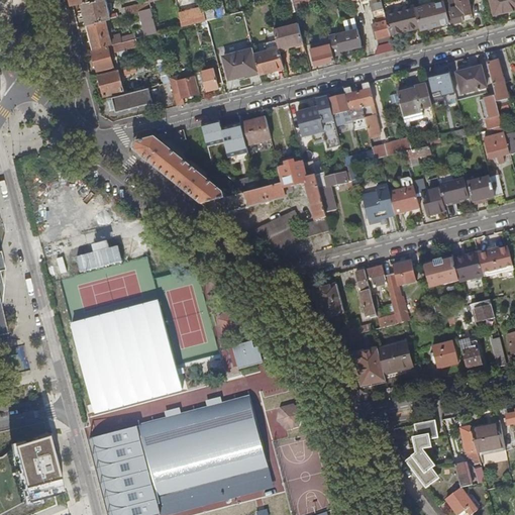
[(85,0),(81,1),(87,23),(105,18),(110,17),(106,0),(85,0)]
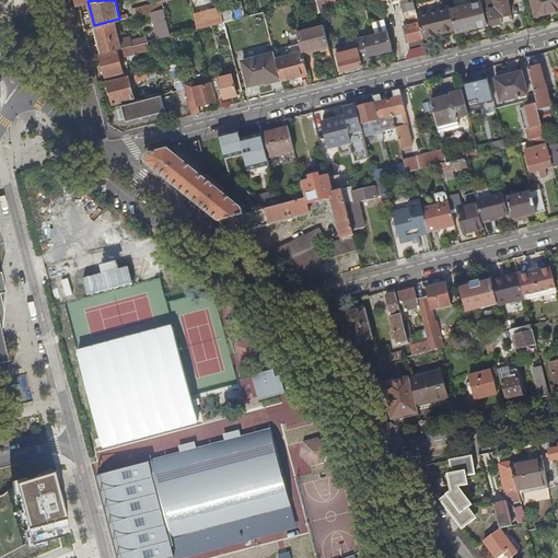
[(163,7),(161,0),(130,8),(131,15),(150,10),(163,7)]
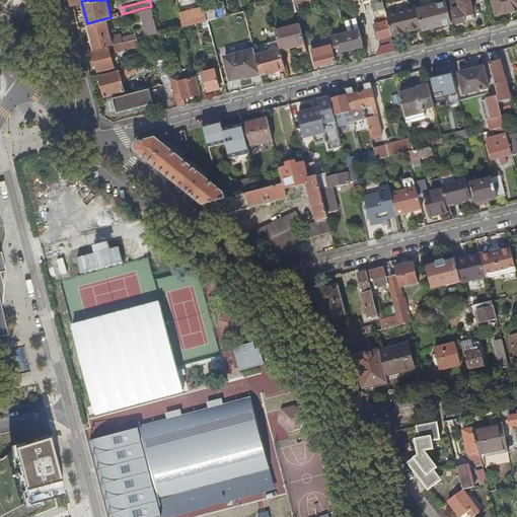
[(285,0),(286,3),(288,2),(290,10),(295,9),(295,8),(293,0),(285,0)]
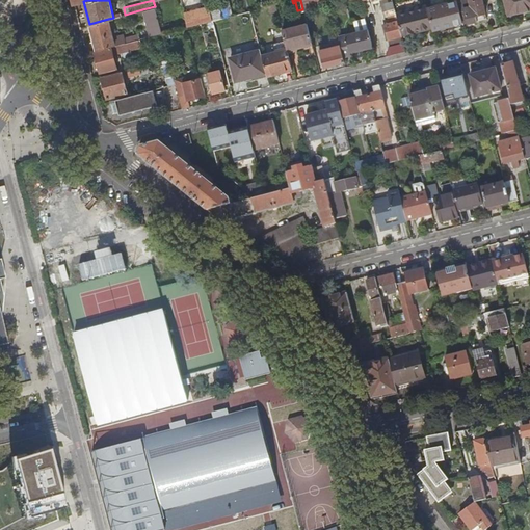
[(300,0),(302,8),(310,7),(308,2),(316,0),(300,0)]
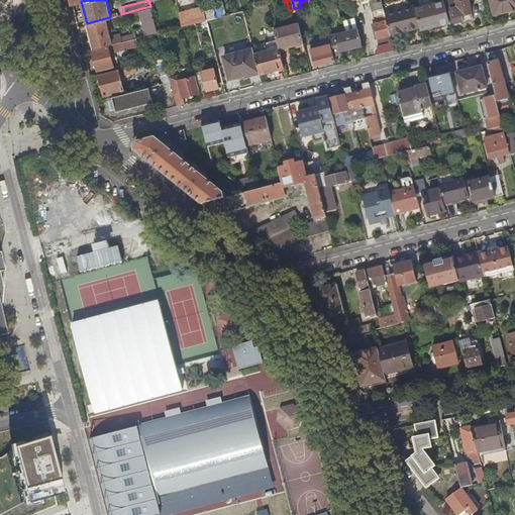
[(349,0),(350,2),(357,0),(369,0),(373,15),(385,12),(384,11),(381,0),(349,0)]
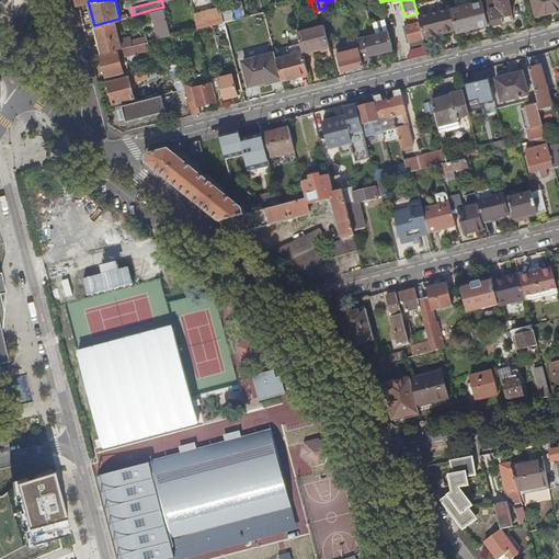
[(466,31),(488,25),(488,24),(481,0),(477,0),(449,7),(455,27),(455,30),(465,27),(466,31)]
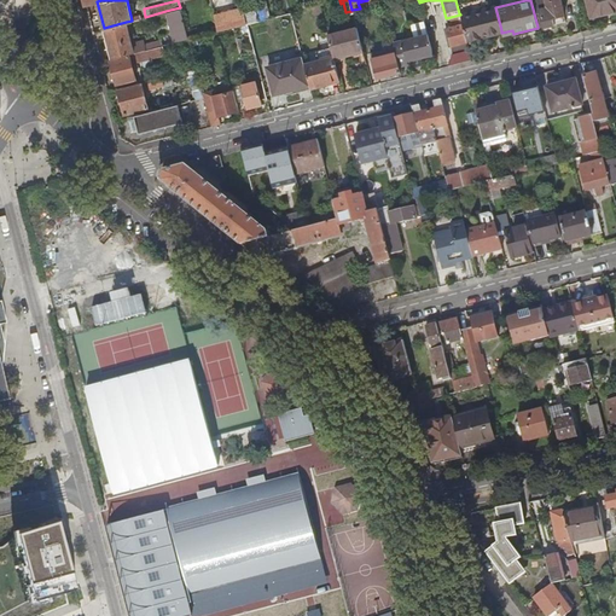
[(530,0),(538,27),(552,22),(551,17),(563,13),(559,0),(530,0)]
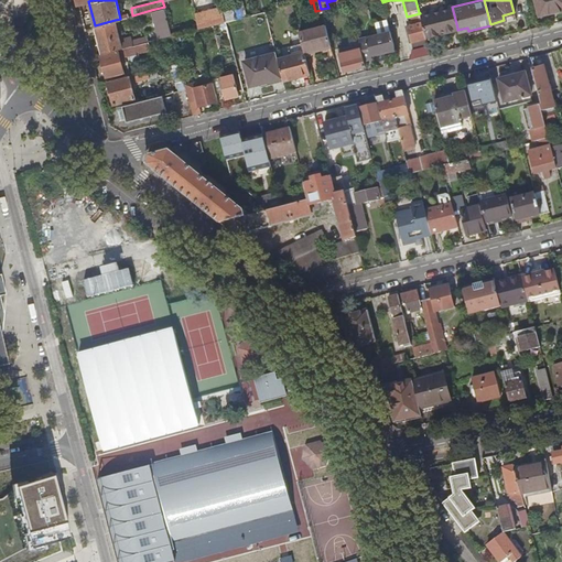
[(561,7),(561,0),(535,0),(538,13),(561,7)]
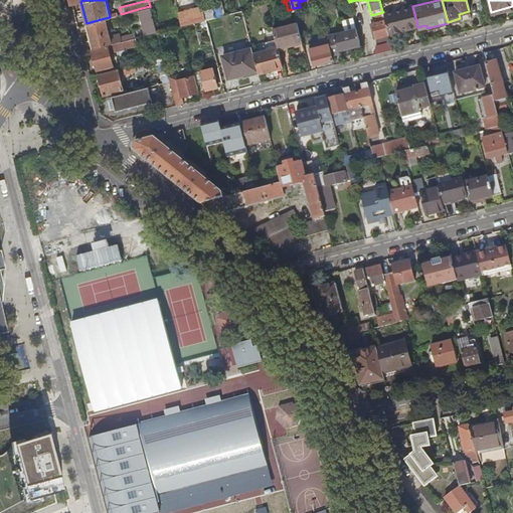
[(201,8),(202,8),(204,18),(205,18),(219,14),(221,13),(219,3),(201,8)]
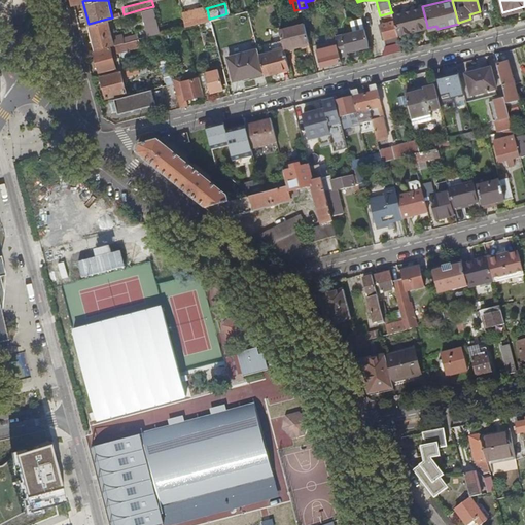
[(421,4),(391,11),(392,12),(393,18),(397,33),(427,26),(422,6),(421,4)]
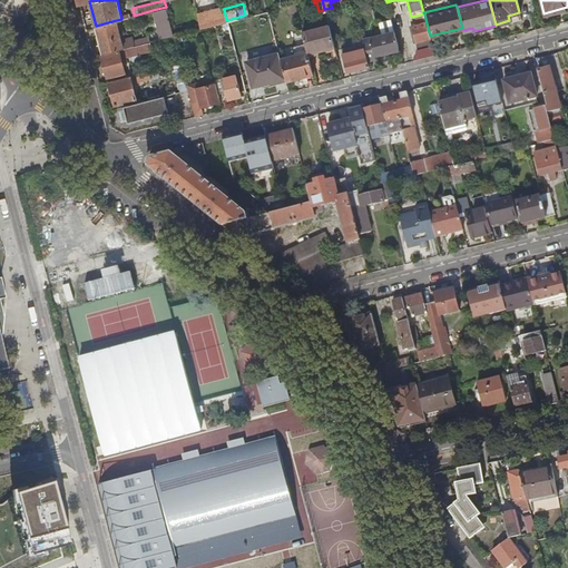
[(173,33),(166,7),(153,10),(160,37),(173,33)]
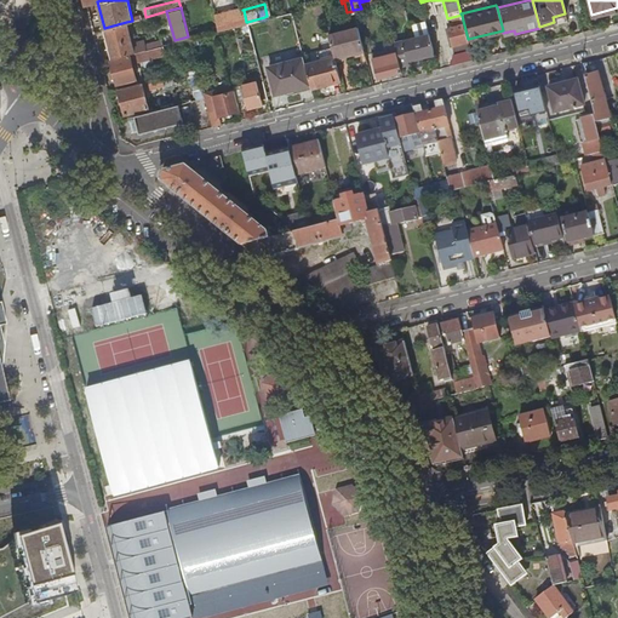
[(244,10),(215,18),(217,29),(218,29),(236,24),(246,22),(244,10)]
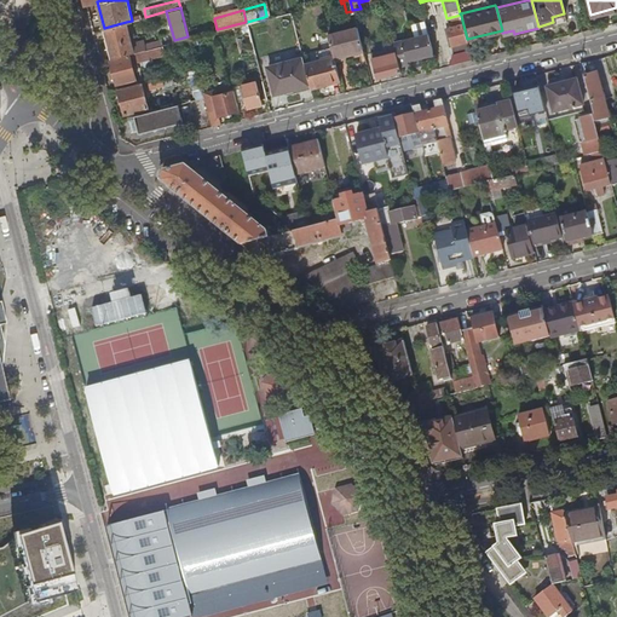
[(453,52),(470,48),(467,39),(462,21),(445,26),(453,52)]
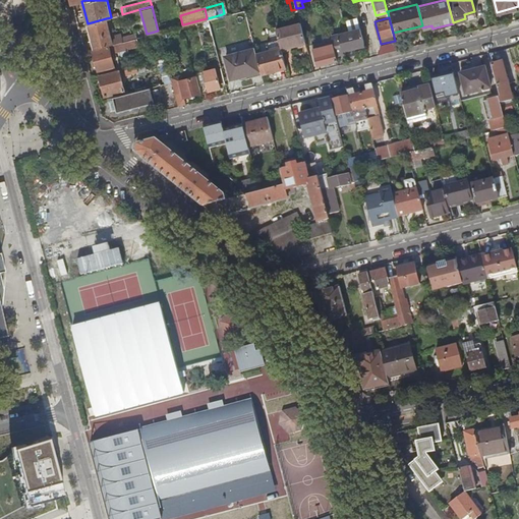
[(106,18),(88,23),(94,48),(122,40),(136,37),(134,32),(121,36),(120,33),(110,35),(106,18)]
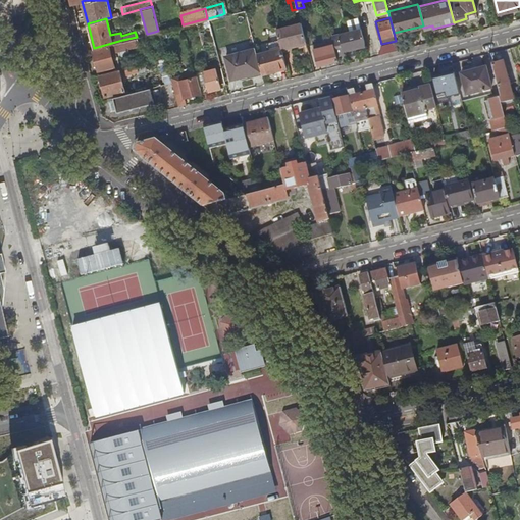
[(280,45),(305,39),(300,20),(276,28),(280,45)]
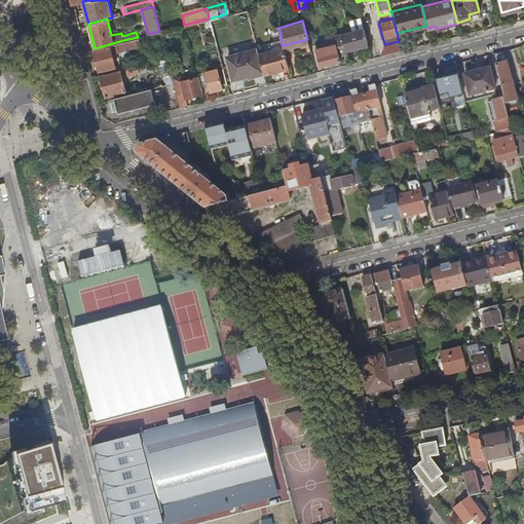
[(353,48),(367,44),(363,27),(333,34),(334,38),(338,54),(346,53),(345,50),(353,48)]
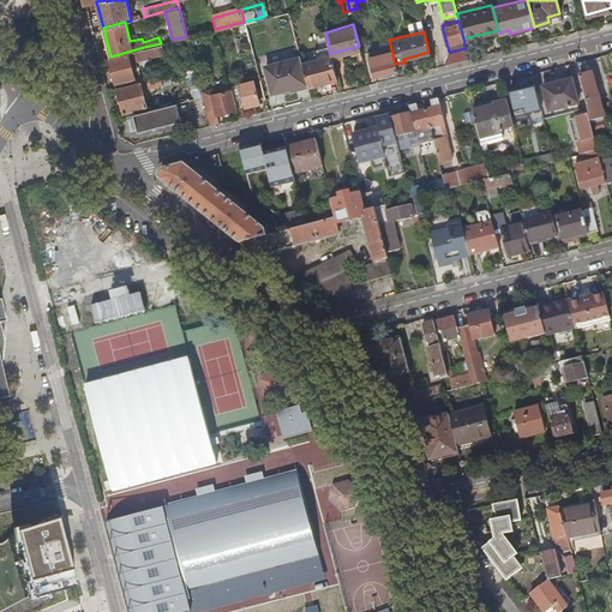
[(373,76),(396,70),(395,64),(390,45),(367,51),(373,76)]
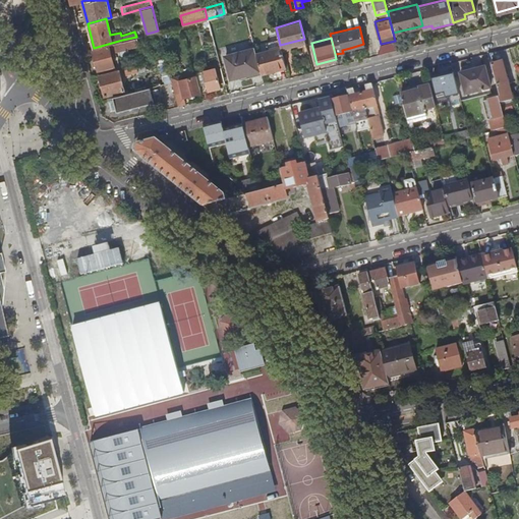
[(94,48),(93,48),(98,68),(113,65),(109,50),(123,46),(122,40),(94,48)]
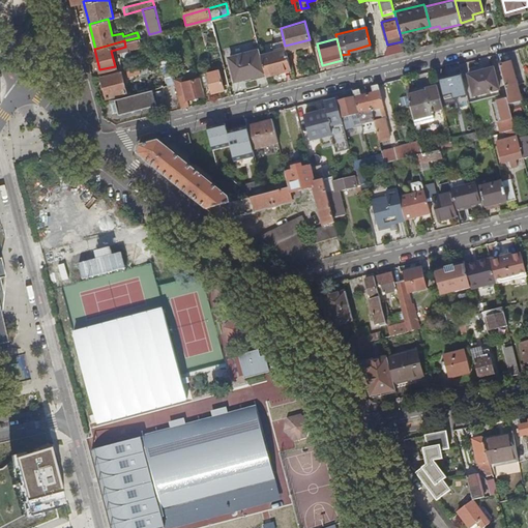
[(265,70),(266,75),(291,67),(285,46),(260,53),(265,70)]
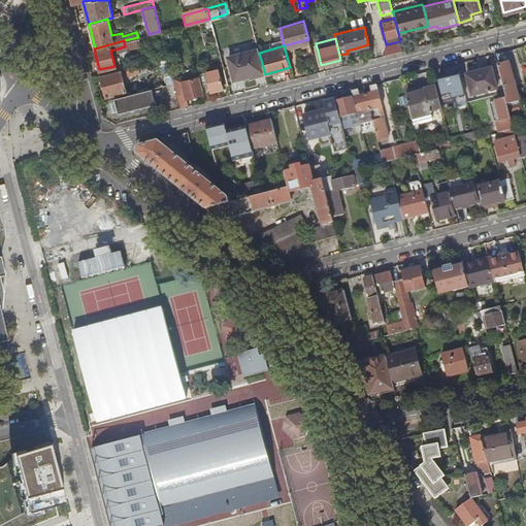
[(233,78),(264,70),(259,53),(258,47),(227,56),(233,78)]
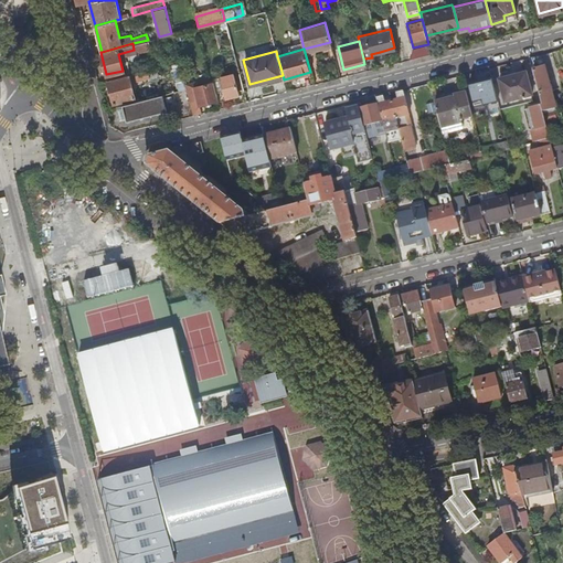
[(542,72),(540,65),(532,67),(538,91),(549,88),(544,71),(542,72)]
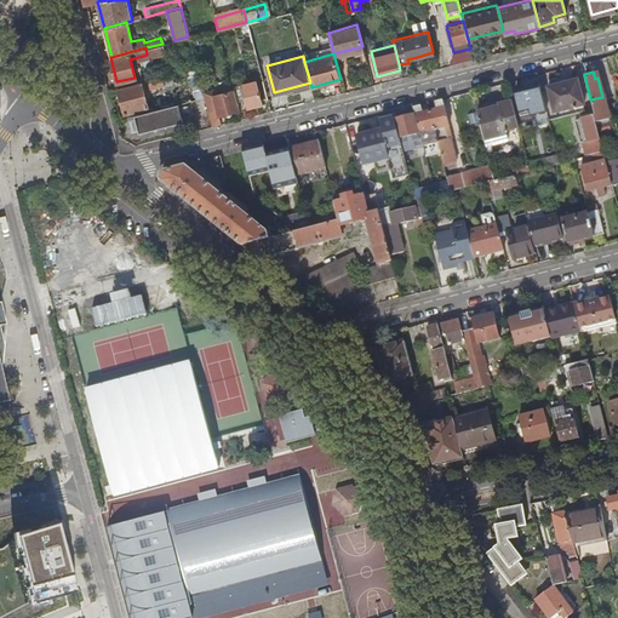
[(574,106),(582,103),(574,75),(564,78),(564,81),(545,86),(553,110),(572,106),(572,107),(574,107),(574,106)]
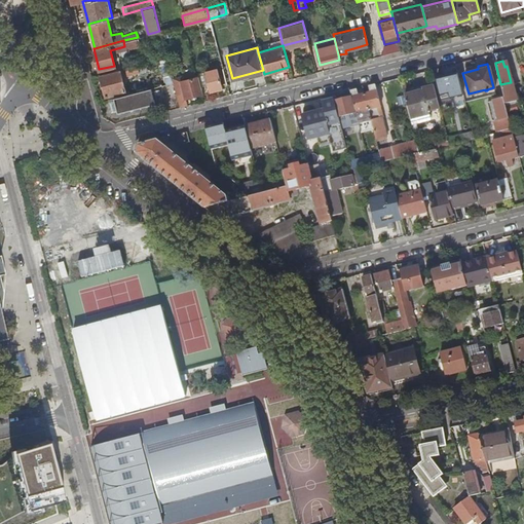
[(221,83),(226,81),(222,66),(204,71),(208,81),(210,90),(222,87),(221,83)]
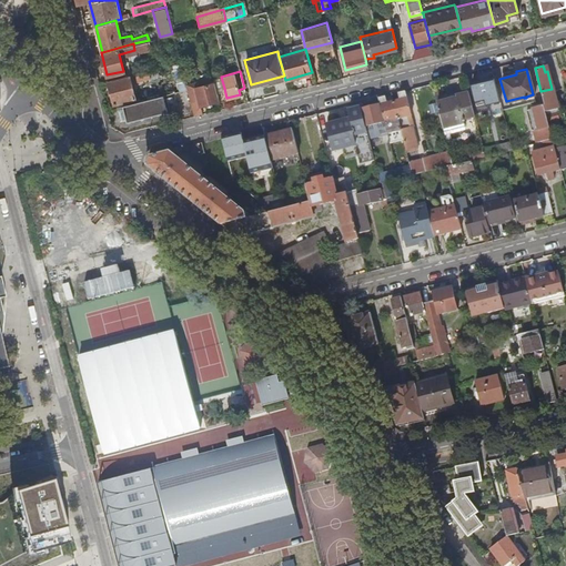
[(129,73),(108,79),(113,102),(134,97),(129,73)]
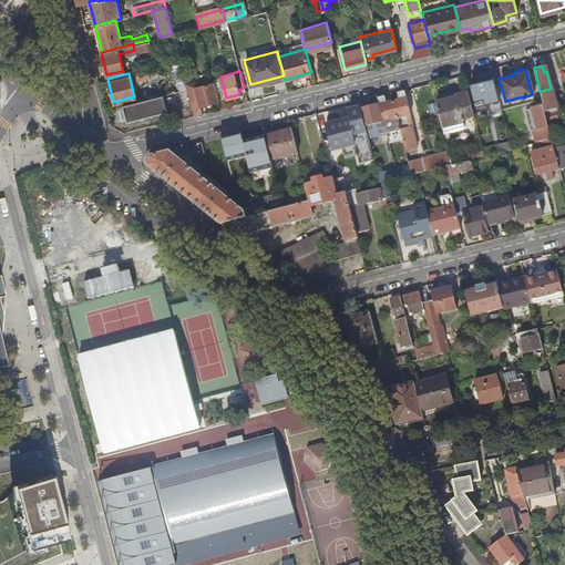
[(213,79),(215,91),(224,88),(221,76),(213,79)]
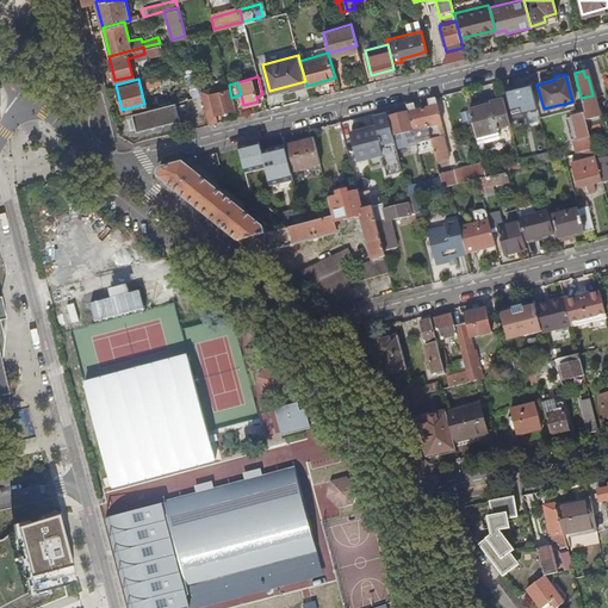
[(510,109),(520,106),(521,112),(535,109),(529,84),(506,90),(510,109)]
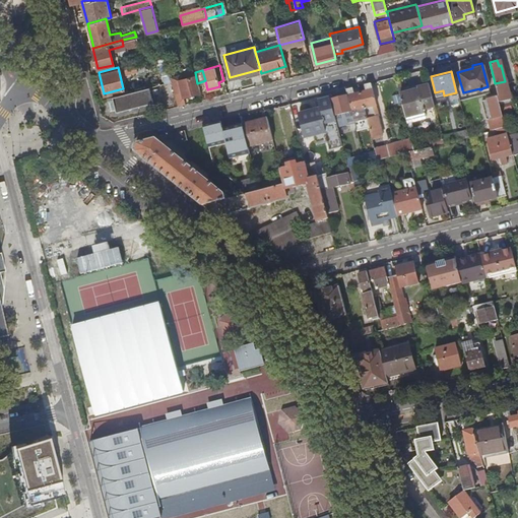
[(171,80),(177,105),(185,103),(183,95),(200,91),(197,83),(195,72),(191,73),(192,75),(181,78),(180,73),(169,75),(171,80)]
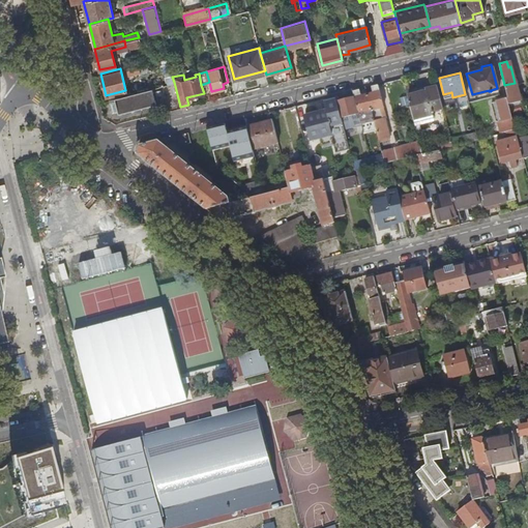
[(506,96),(501,77),(499,77),(504,98),(490,101),(494,119),(497,120),(500,119),(510,117),(505,97),(506,96)]
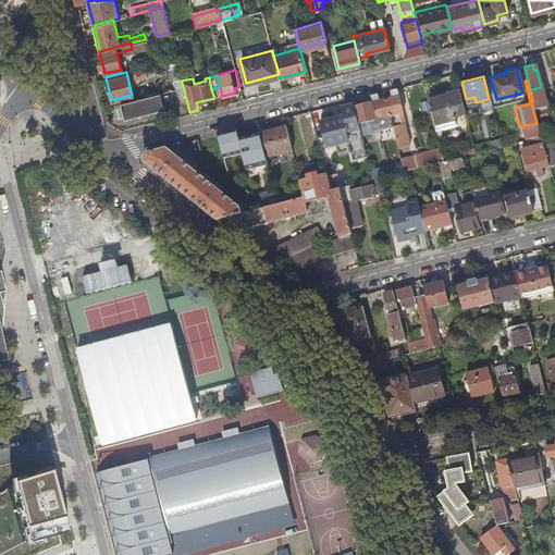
[(391,96),(384,97),(392,126),(396,143),(409,139),(405,124),(403,125),(399,111),(402,111),(396,87),(391,89),(390,89),(391,96)]
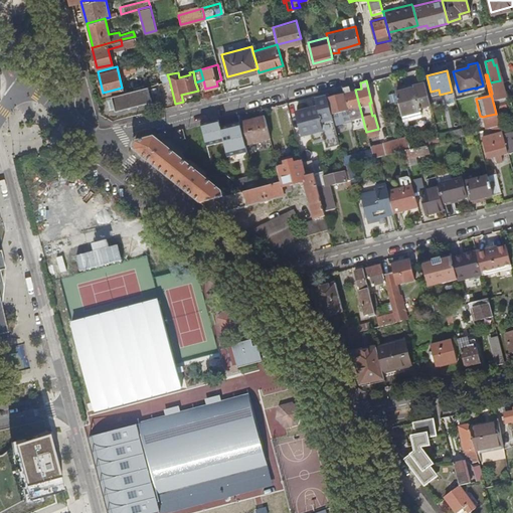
[(494,100),(504,98),(500,80),(490,82),(494,100)]
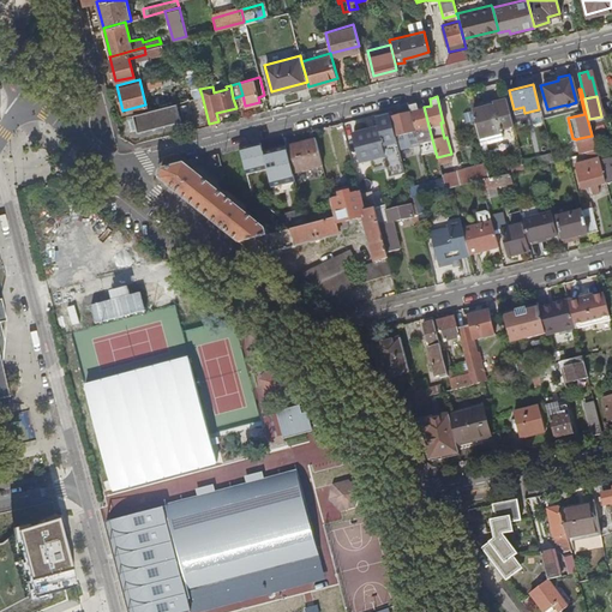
[(492,103),(471,109),(479,141),(501,136),(499,130),(501,129),(501,127),(513,125),(505,97),(491,101),(492,103)]
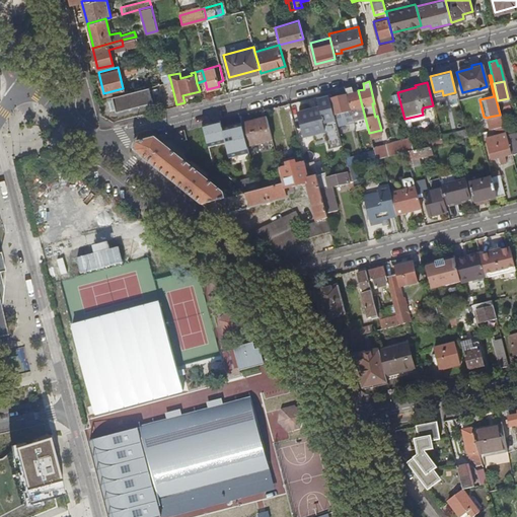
[(148,86),(112,95),(116,109),(152,100),(148,86)]
